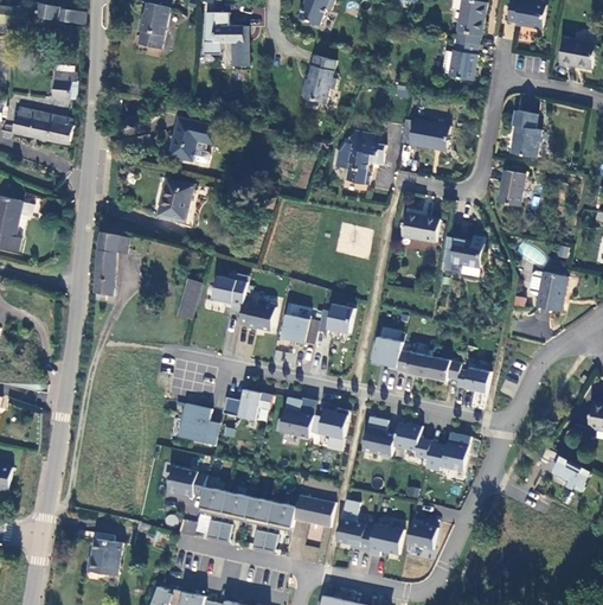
[(215,0),(205,0),(203,13),(212,16),(215,0)]
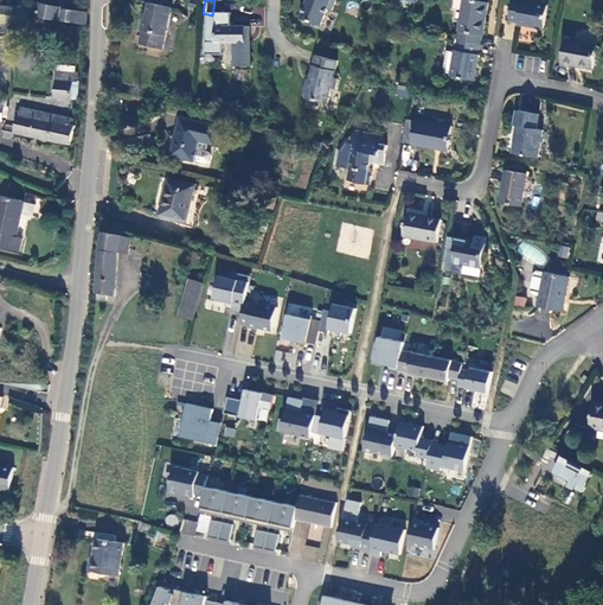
[(307,0),(301,18),(321,26),(328,10),(332,11),(335,0),(307,0)]
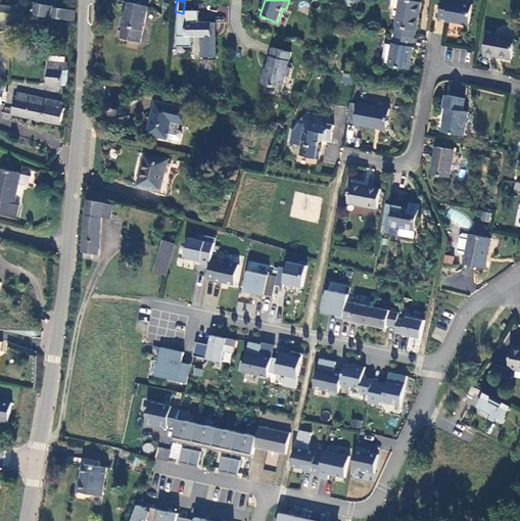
[(418,4),(398,0),(391,35),(411,39),(418,4)]
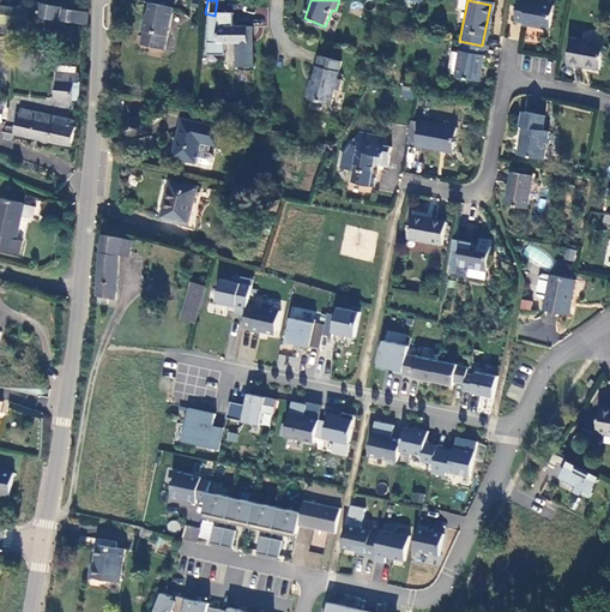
[(517,1),(513,24),(550,30),(554,7),(517,1)]
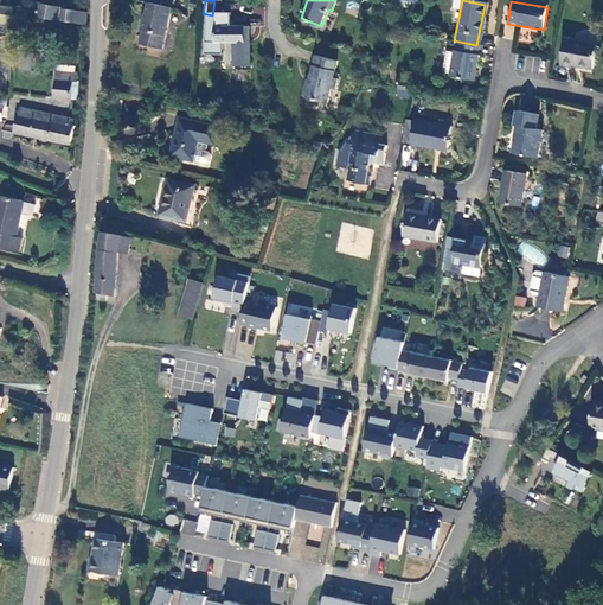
[(33,4),(31,17),(87,25),(88,13),(33,4)]
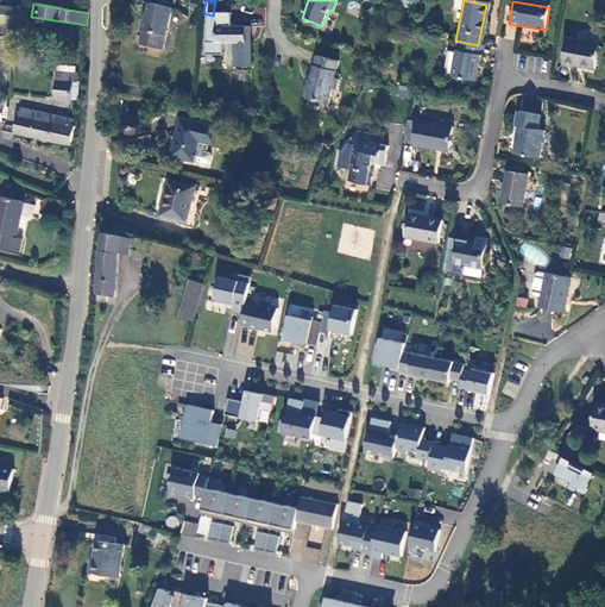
[(164,50),(174,10),(150,5),(146,20),(145,19),(143,32),(144,32),(140,45),(164,50)]
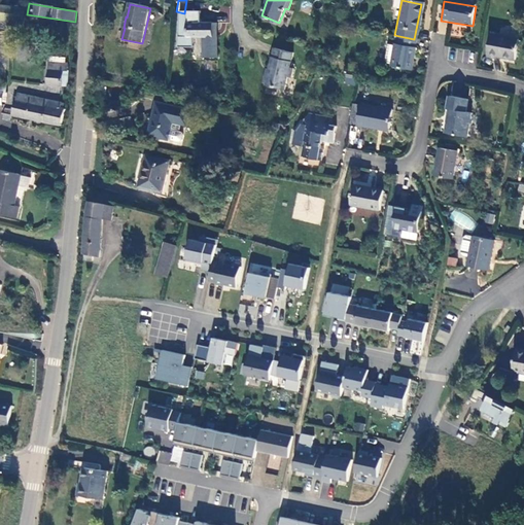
[(0,21),(23,24),(24,10),(0,7),(0,21)]
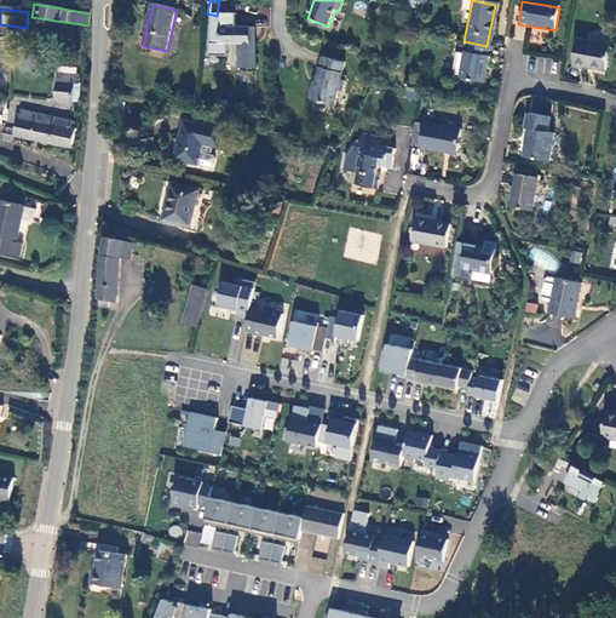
[(255,28),(220,29),(220,45),(240,45),(255,45),(255,28)]
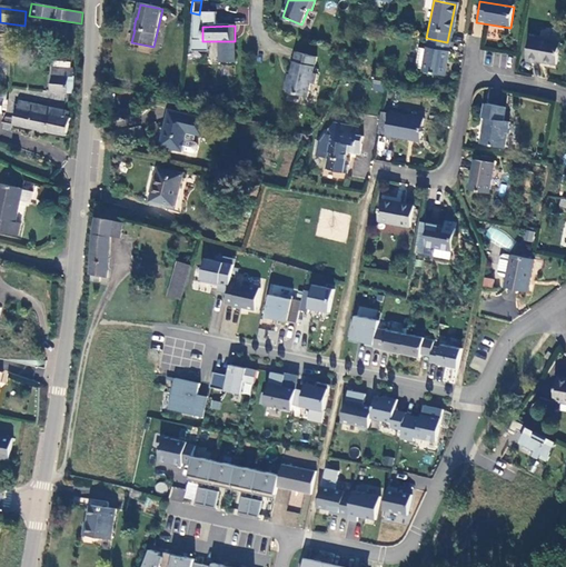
[(447,42),(426,38),(419,72),(440,77),(447,42)]
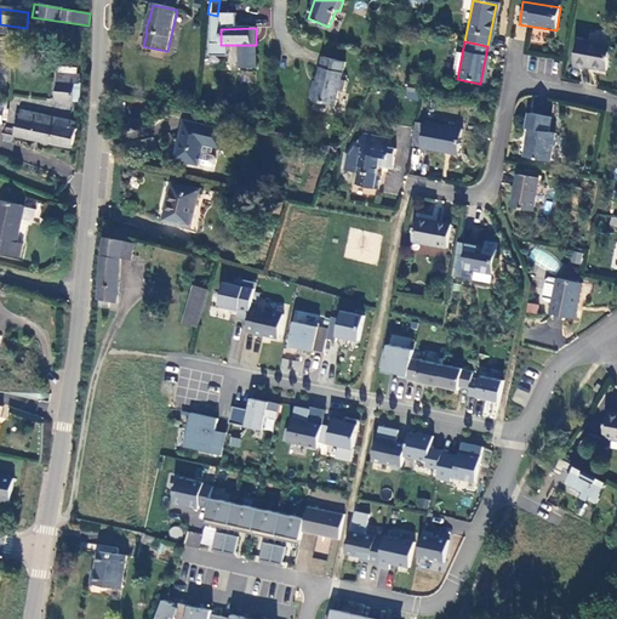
[(576,41),(571,63),(604,71),(609,49),(576,41)]
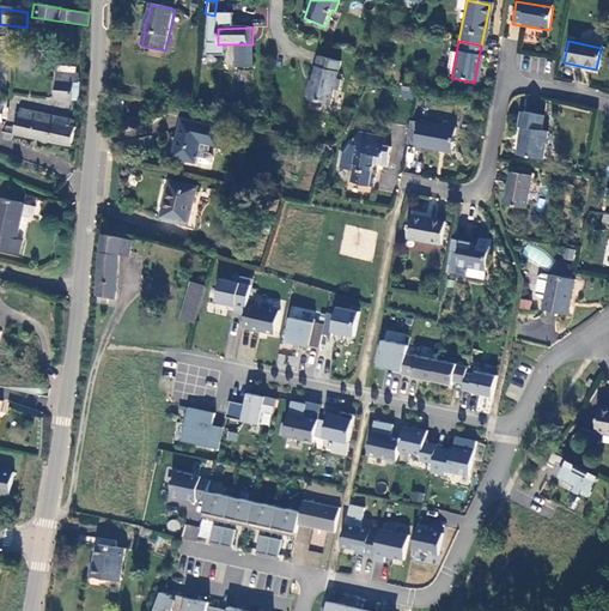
[(253,44),(237,44),(237,68),(253,68),(253,44)]
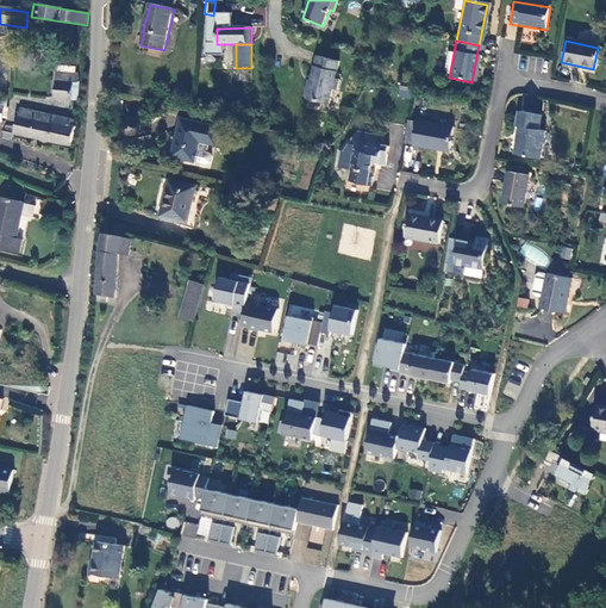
[(343,63),(318,57),(307,98),(331,104),(343,63)]
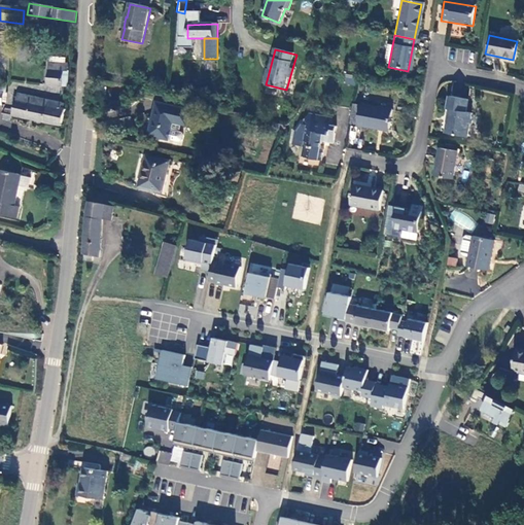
[(47,82),(69,84),(71,62),(49,60),(47,82)]
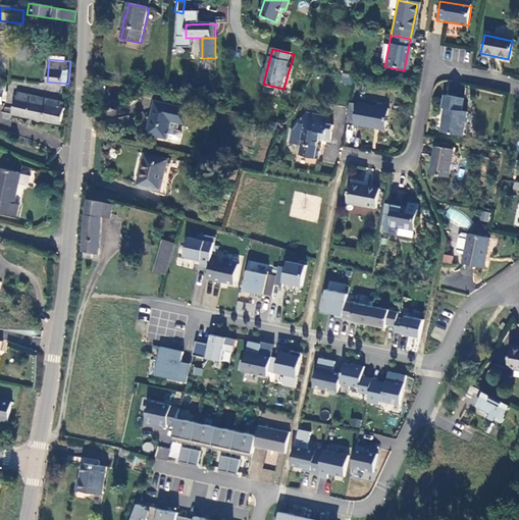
[(339,85),(348,86),(349,76),(340,75),(339,85)]
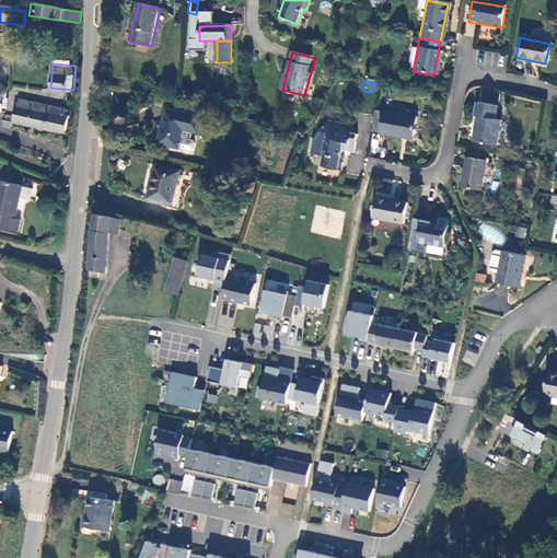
[(69,111),(21,101),(15,124),(65,134),(69,111)]
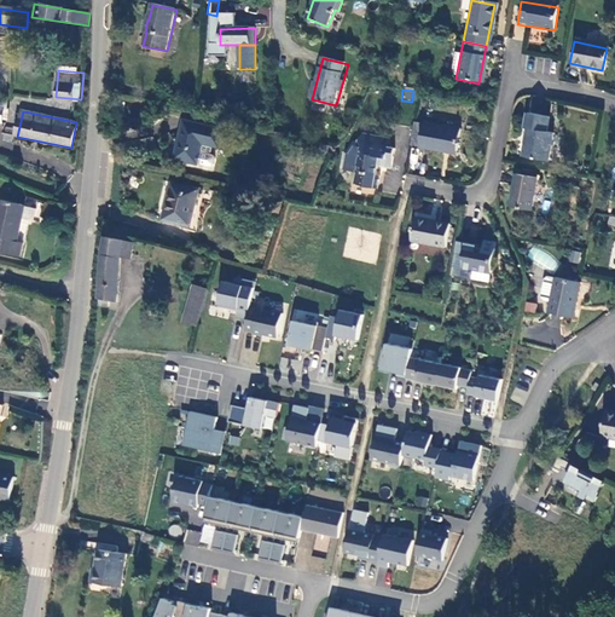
[(526,130),(521,156),(545,161),(550,134),(543,133),(545,117),(526,115),(523,130),(526,130)]
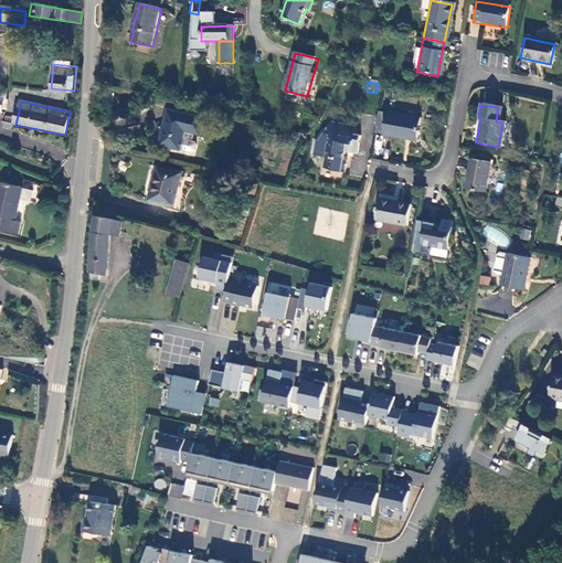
[(203,118),(168,109),(159,145),(191,152),(193,151),(194,150),(195,145),(195,144),(194,141),(192,141),(193,133),(199,134),(203,118)]
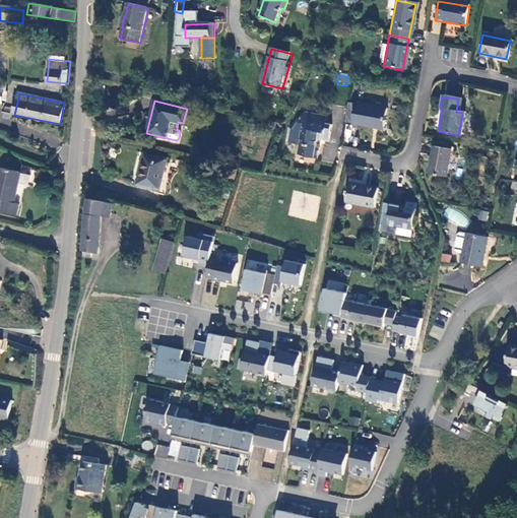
[(354,105),(347,103),(343,122),(350,124),(354,105)]
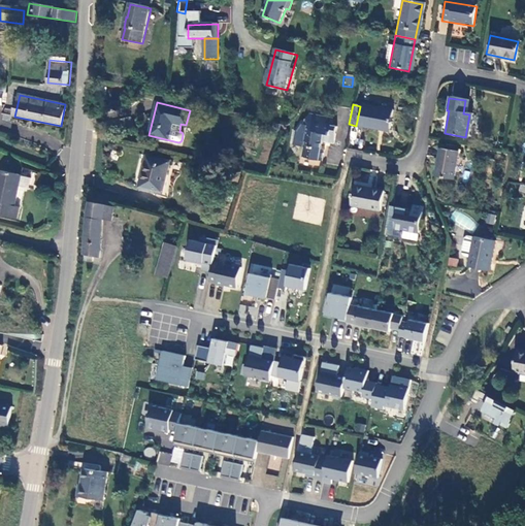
[(360,107),(357,126),(387,130),(390,111),(360,107)]
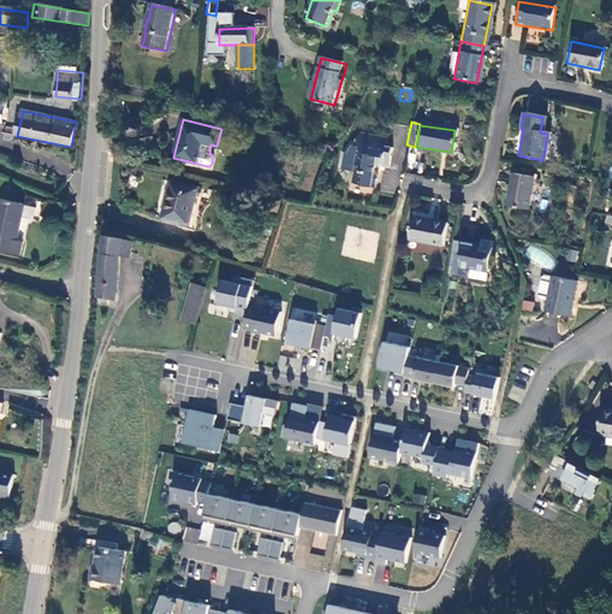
[(386,147),(372,145),(373,135),(361,133),(355,140),(355,146),(350,146),(342,153),(339,169),(354,171),(350,184),(374,188),(376,176),(373,176),(374,166),(387,167),(391,148),(386,147)]
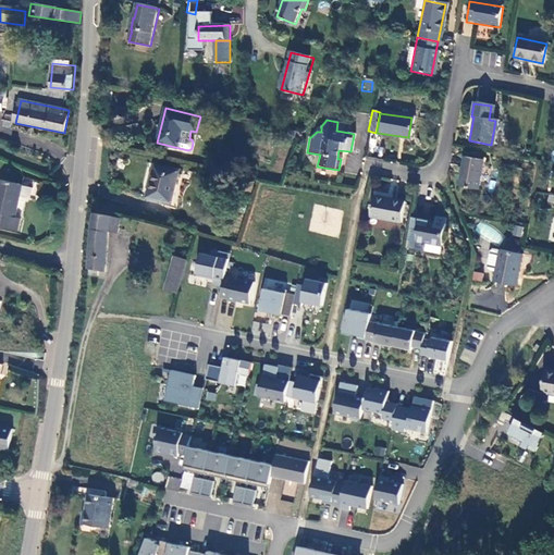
[(351,124),(337,122),(336,131),(349,133),(351,124)]
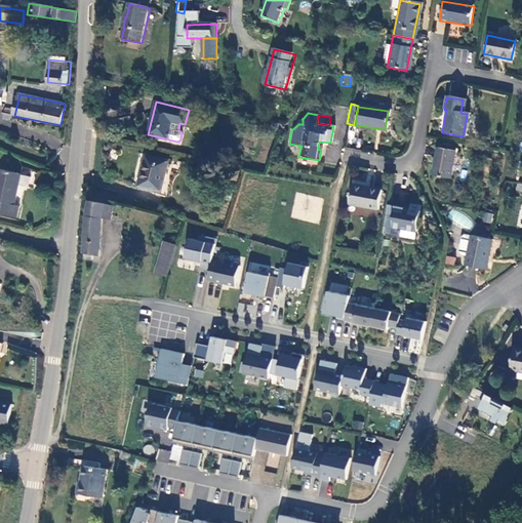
[(271,122),(269,128),(278,131),(280,125),(271,122)]
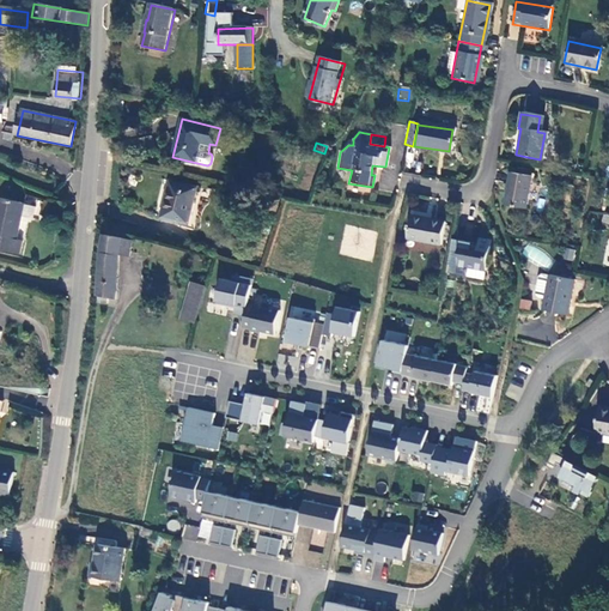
[(509,174),(504,204),(525,207),(530,176),(509,174)]
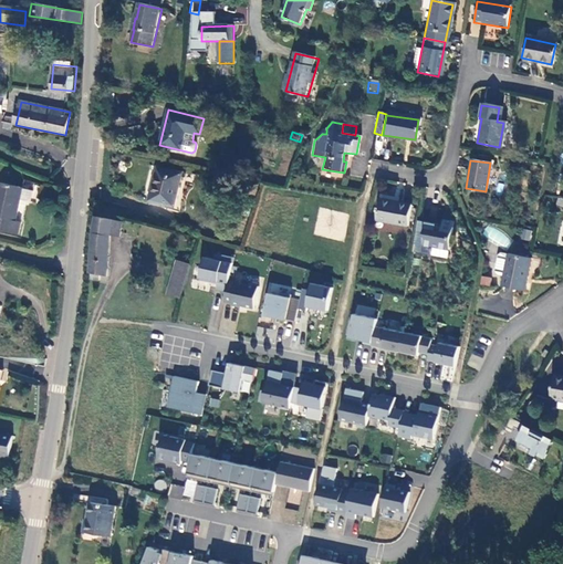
[(155,167),(148,199),(175,205),(181,173),(155,167)]
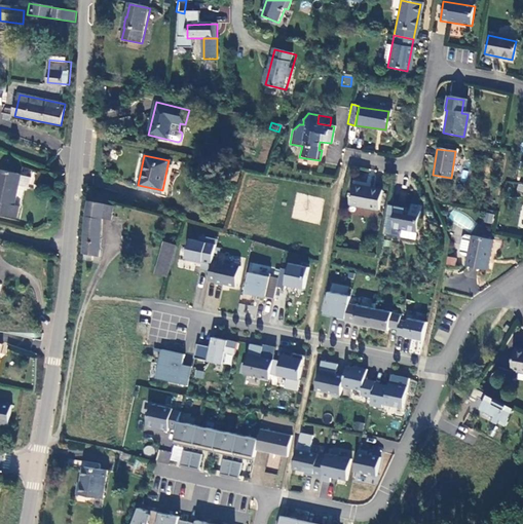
[(0,214),(16,218),(20,206),(14,204),(21,174),(0,169),(0,214)]
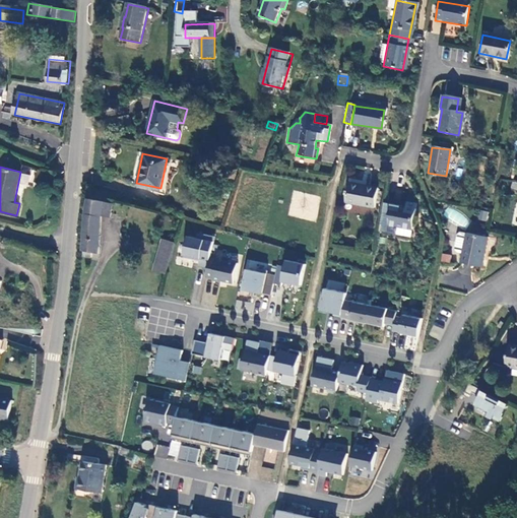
[(347,184),(344,202),(374,207),(376,189),(347,184)]
